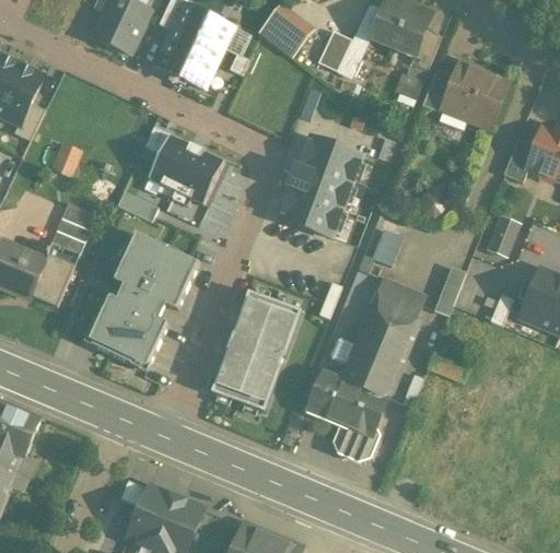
[(113,0),(97,33),(129,47),(147,9),(129,0),(113,0)]
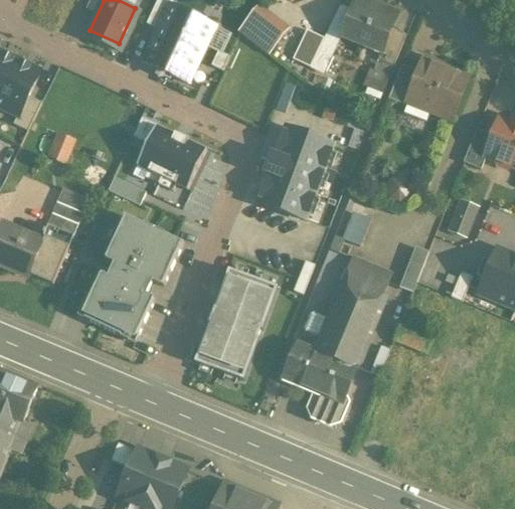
[(397,11),(370,0),(355,0),(342,33),(364,42),(381,48),(382,49),(388,34),(397,11)]
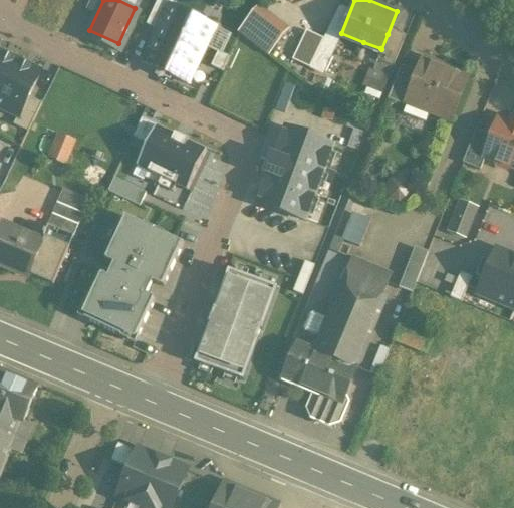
[(140,60),(185,79),(210,22),(165,3),(140,60)]
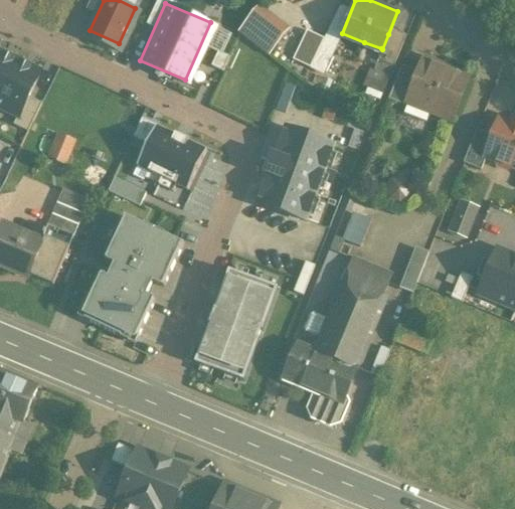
[(288,26),(259,4),(238,29),(269,52),(288,26)]
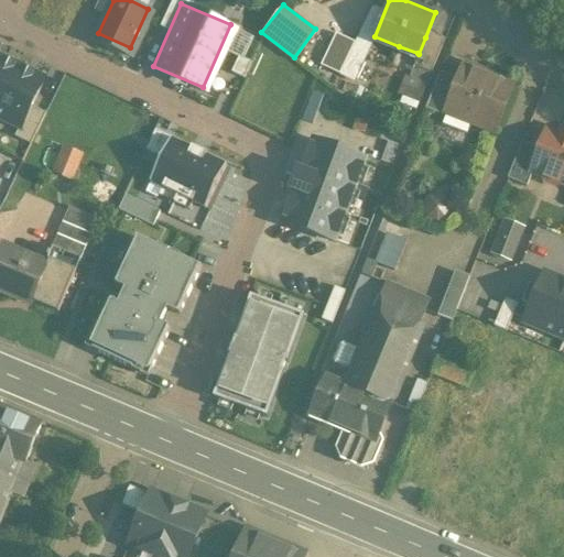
[(355,39),(336,30),(321,62),(339,71),(355,39)]
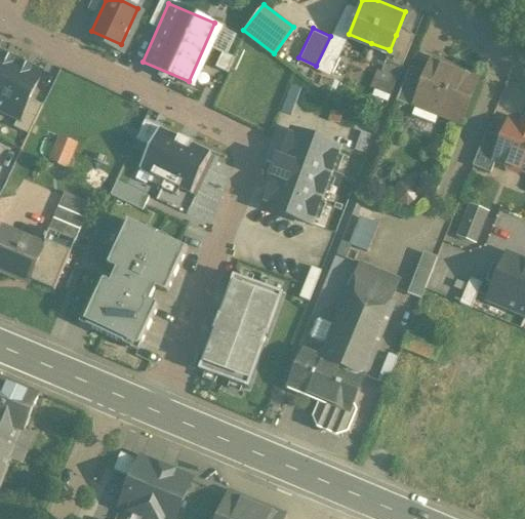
[(411,40),(396,35),(390,50),(389,49),(380,68),(382,69),(386,60),(401,66),(411,40)]
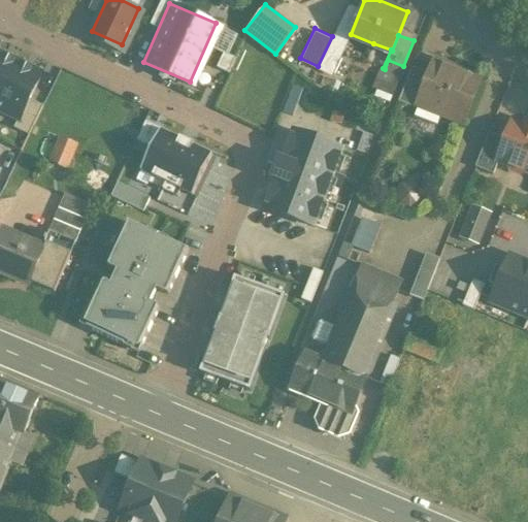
[(0,94),(18,57),(0,47),(0,94)]
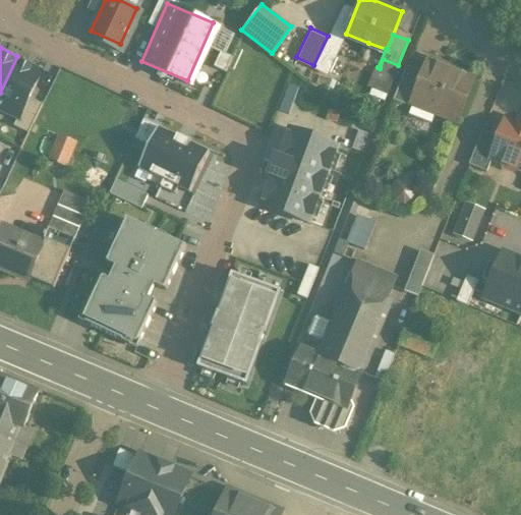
[(17,56),(0,93),(0,102),(22,113),(44,68),(17,56)]
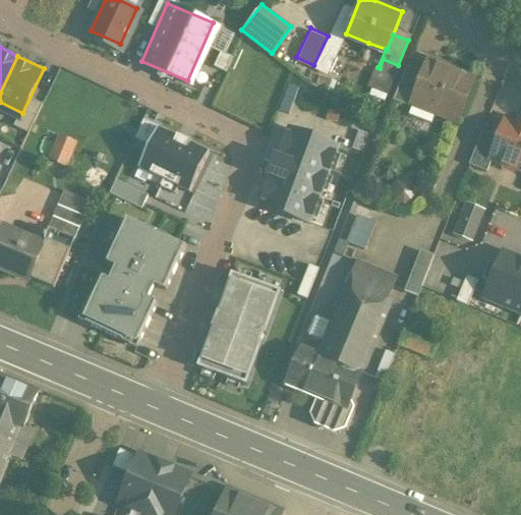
[(471,74),(428,57),(421,75),(412,100),(413,100),(454,116),(471,74)]
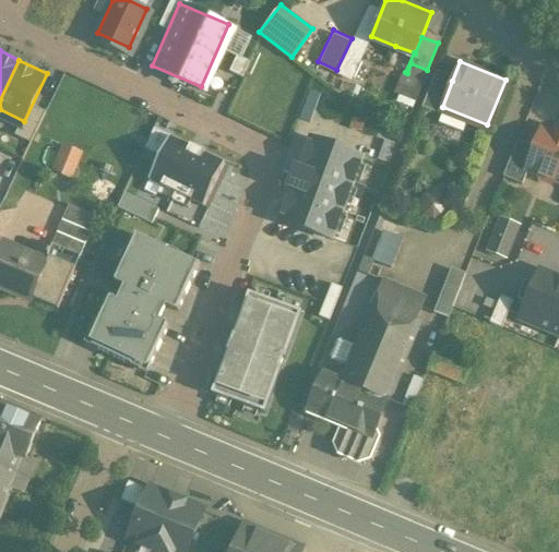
[(452,81),(437,75),(426,105),(441,111),(443,107),(442,107),(452,81)]
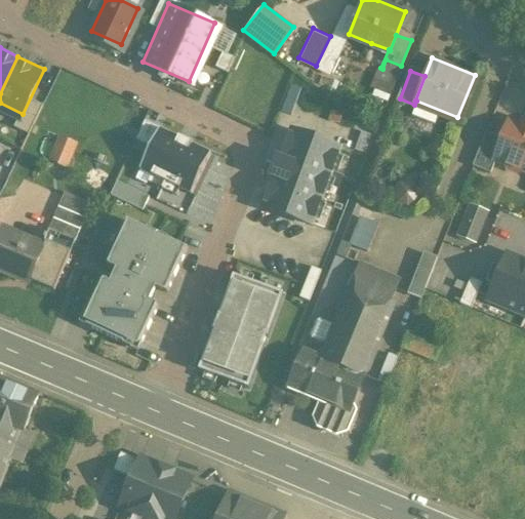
[(524,119),(523,118),(522,122),(510,117),(502,134),(494,156),(495,157),(495,156),(506,160),(508,164),(518,168),(522,167),(524,167),(524,119)]
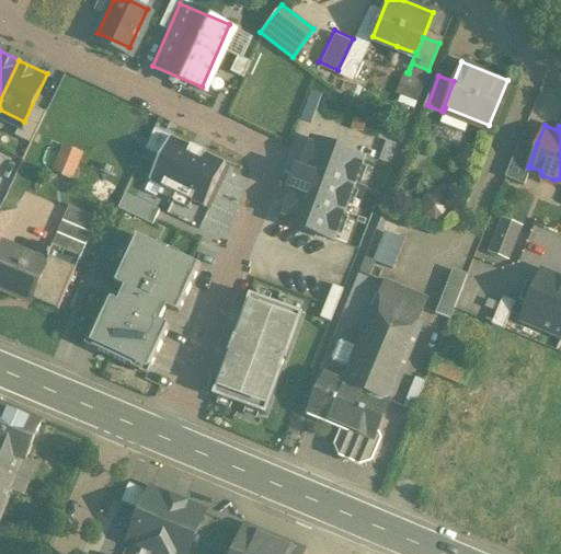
[(363,154),(311,135),(300,168),(296,166),(289,184),(294,185),(282,217),(333,237),(363,154)]
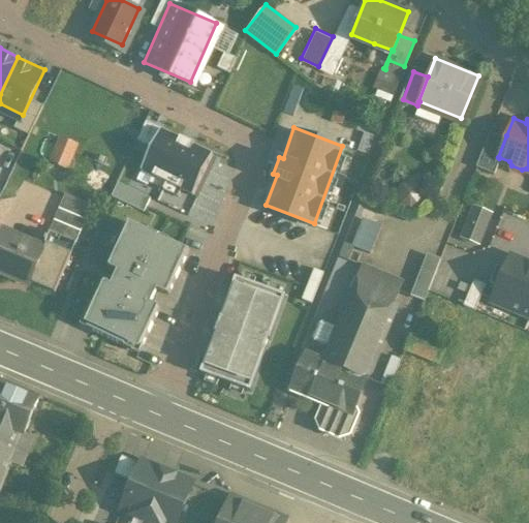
[(490,129),(475,163),(494,171),(499,158),(498,157),(506,135),(490,129)]
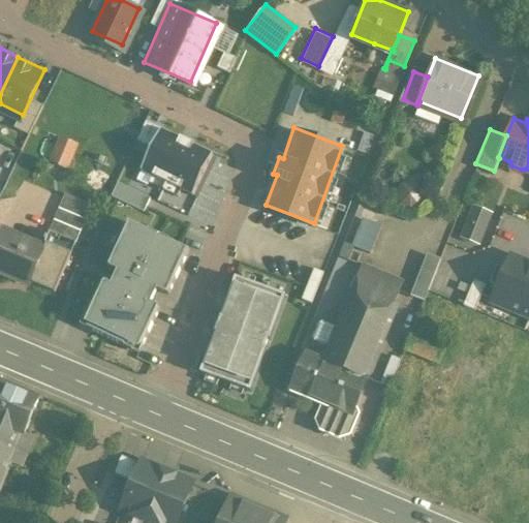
[(60,133),(50,157),(68,165),(79,141),(60,133)]
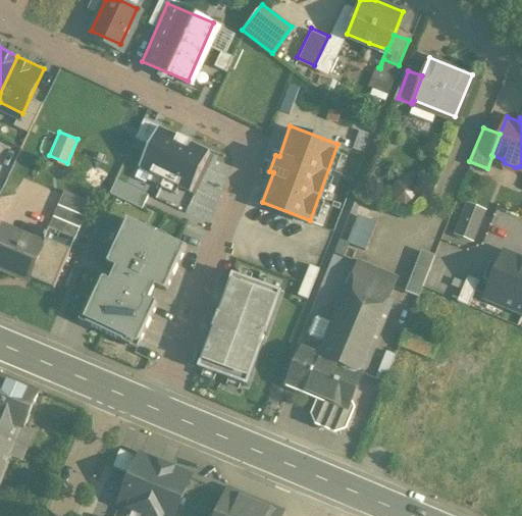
[(420,197),(421,175),(398,173),(396,195),(420,197)]
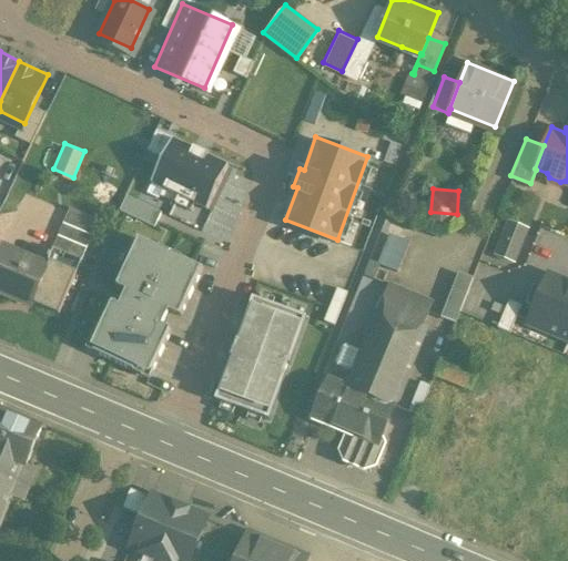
[(123,205),(158,221),(165,205),(131,190),(123,205)]
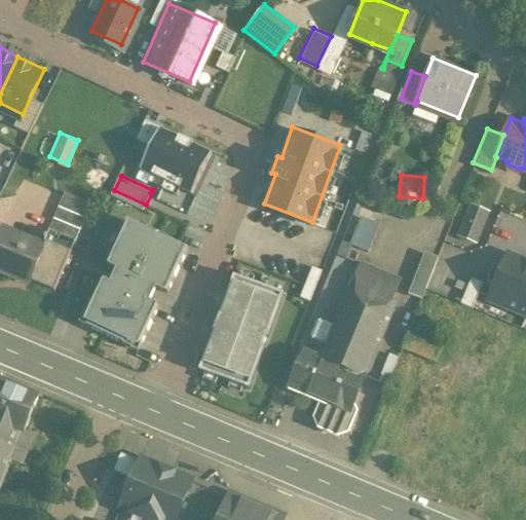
[(470,200),(456,232),(477,240),(490,209),(470,200)]
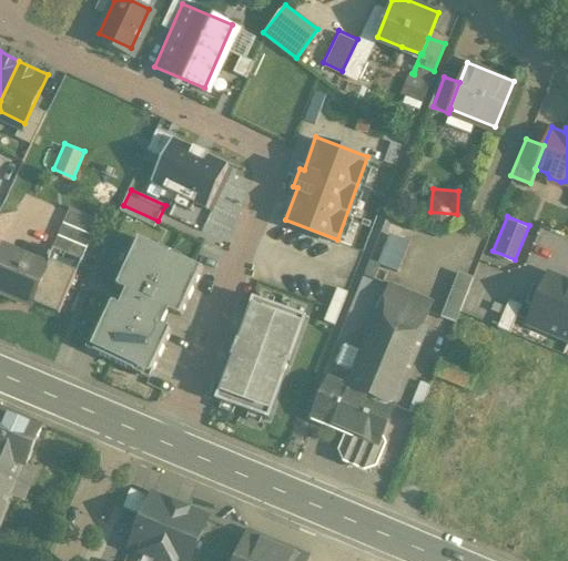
[(408,240),(391,232),(378,261),(397,268),(408,240)]
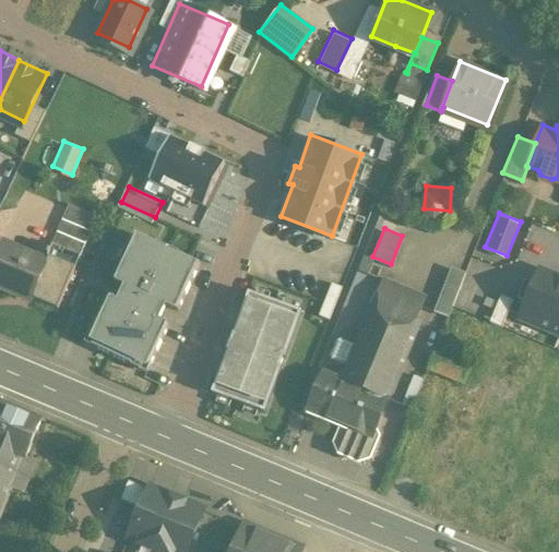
[(126,283),(118,299),(115,297),(113,297),(94,336),(145,360),(164,320),(157,318),(165,301),(173,304),(192,263),(177,255),(175,259),(153,249),(154,244),(138,237),(118,279),(126,283)]
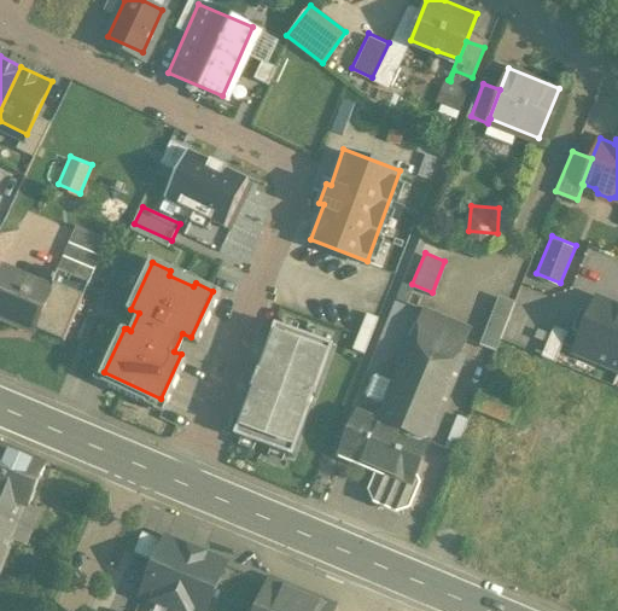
[(51,286),(1,266),(0,268),(0,314),(35,330),(39,321),(52,287),(51,286)]
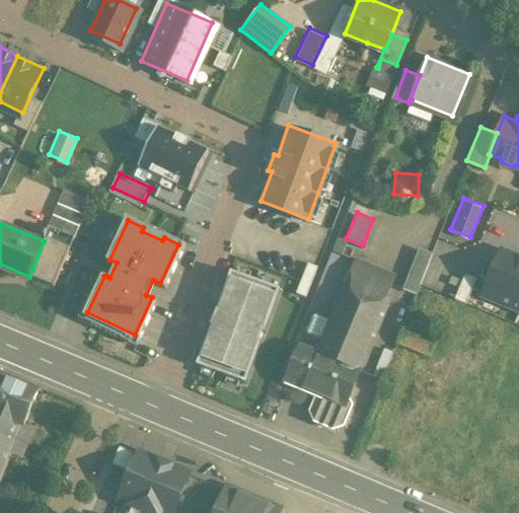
[(69,245),(46,235),(43,240),(44,241),(32,270),(54,278),(52,282),(53,283),(69,245)]
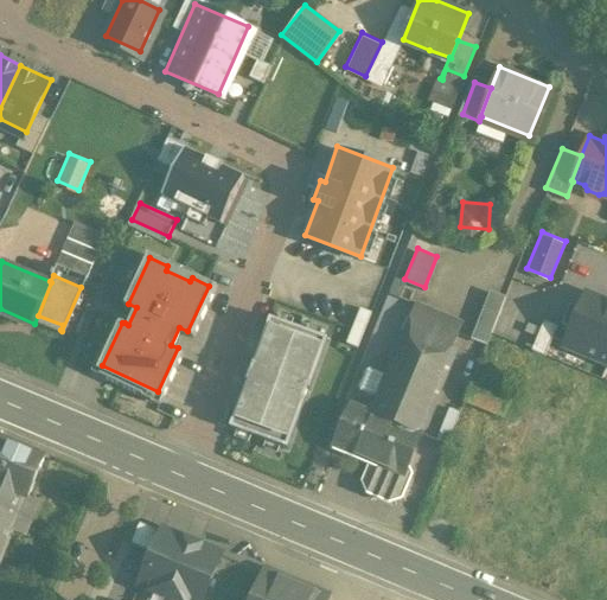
[(505,294),(490,288),(481,312),(496,317),(505,294)]
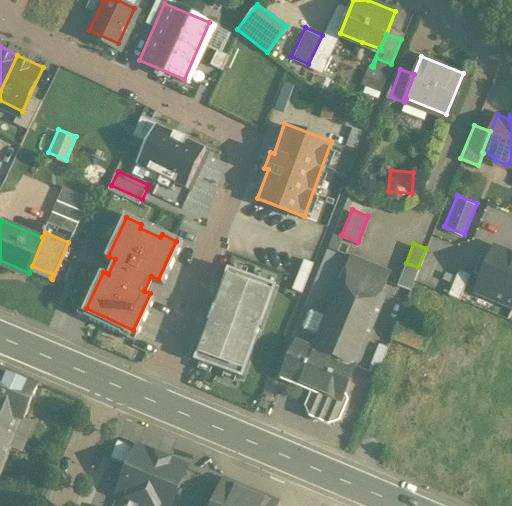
[(511,251),(495,245),(476,291),(511,305),(511,251)]
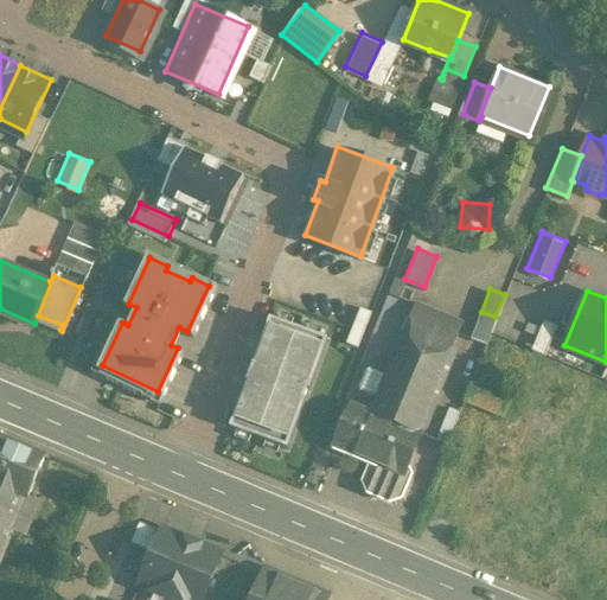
[(417,300),(387,371),(369,364),(366,365),(358,383),(360,387),(378,394),(371,410),(351,402),(334,442),(372,458),(364,476),(368,482),(375,485),(377,484),(389,489),(403,484),(409,471),(407,466),(406,466),(420,431),(453,351),(449,349),(462,319),(417,300)]
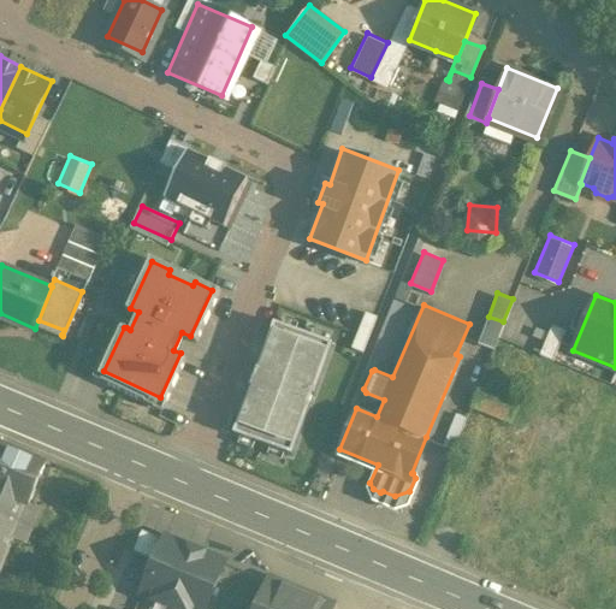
[(489,317),(479,341),(493,347),(503,321),(489,317)]
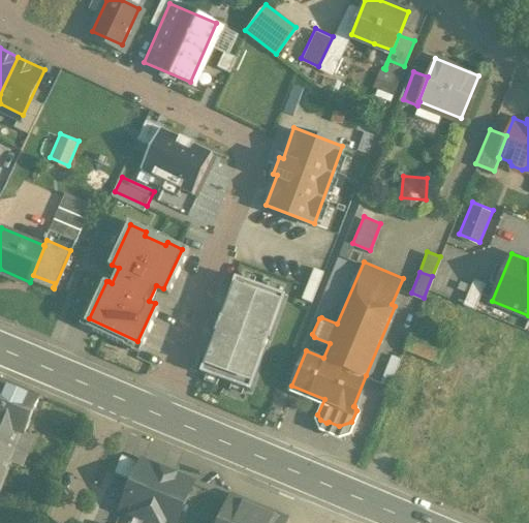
[(236,275),(200,369),(251,388),(285,294),(236,275)]
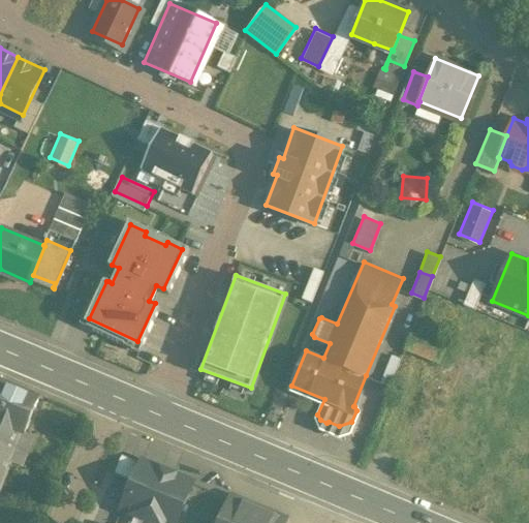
[(0,485),(38,395),(0,378),(0,485)]
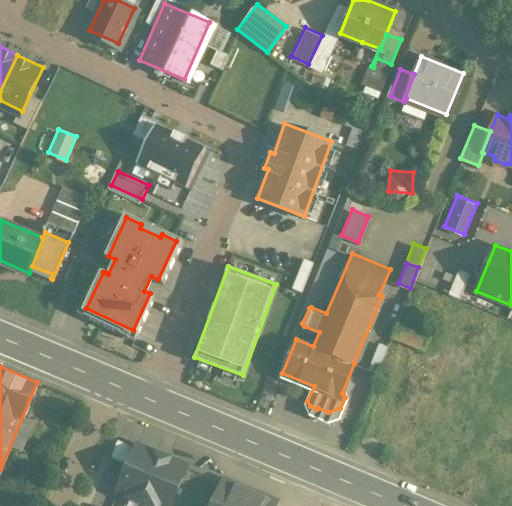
[(169,505),(187,463),(137,442),(117,490),(128,495),(154,505),(169,505)]
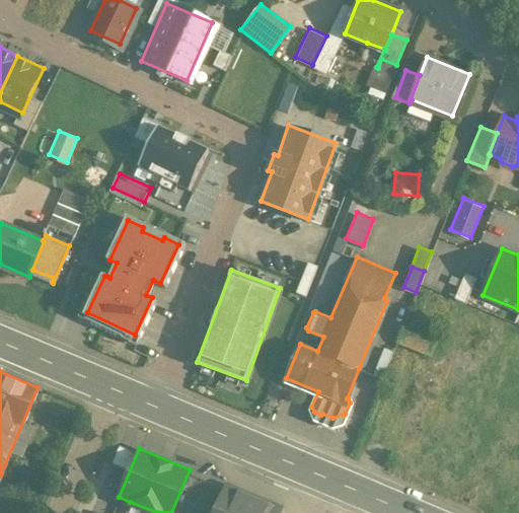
[(260,499),(227,486),(228,486),(226,485),(214,512),(274,512),(277,508),(258,501),(260,499)]
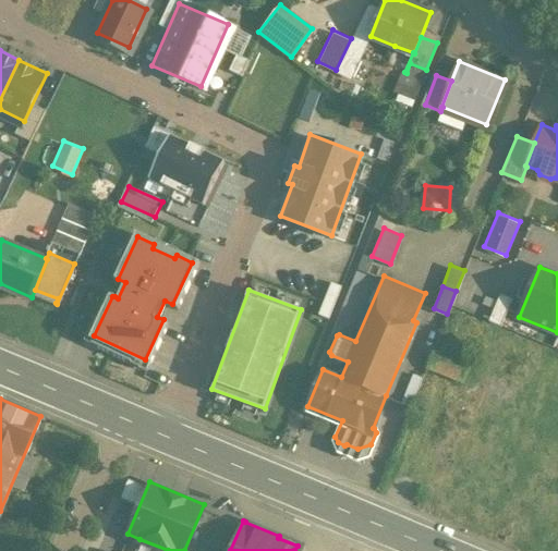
[(168,550),(140,539),(134,550),(168,550)]
